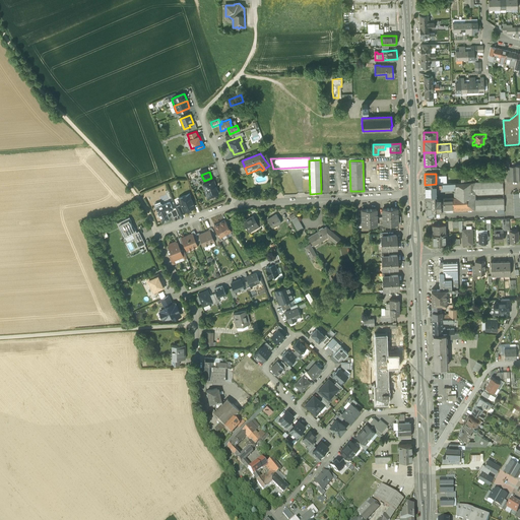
[(213,180),(210,181),(209,181),(209,182),(202,184),(207,197),(218,193),(217,189),(216,189),(215,187),(215,186),(213,180)]
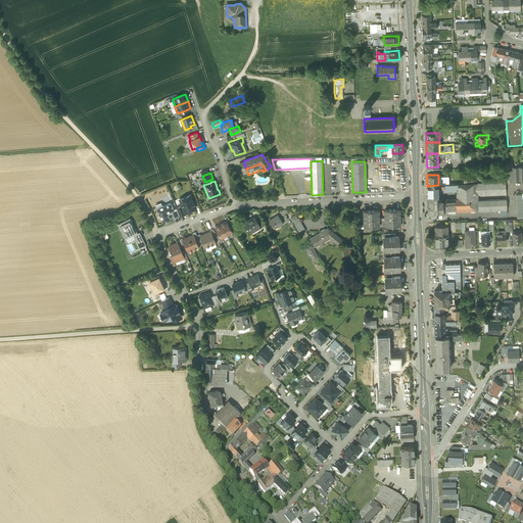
[(506,183),(477,184),(477,195),(480,196),(506,195),(506,183)]
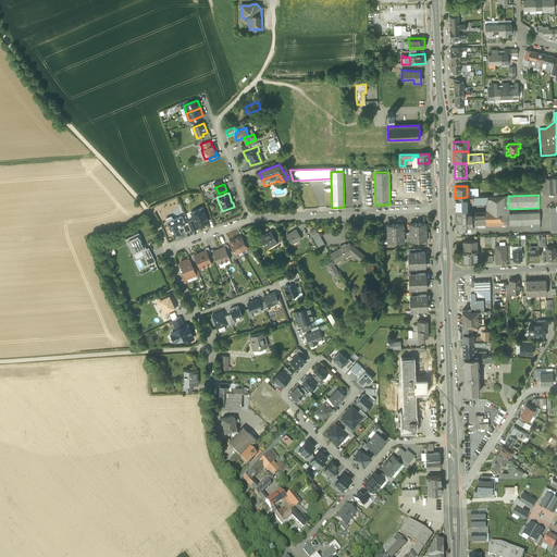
[(471,217),(472,227),(472,226),(477,226),(477,222),(500,221),(500,225),(509,225),(509,214),(508,208),(508,196),(487,197),(487,200),(487,201),(486,202),(486,212),(474,213),(474,217),(471,217)]
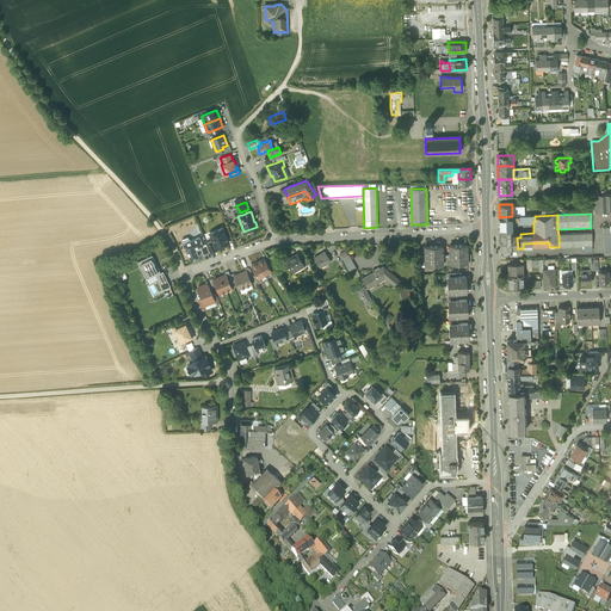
[(512,216),(499,217),(499,229),(510,229),(511,229),(511,221),(518,221),(518,216),(512,216)]
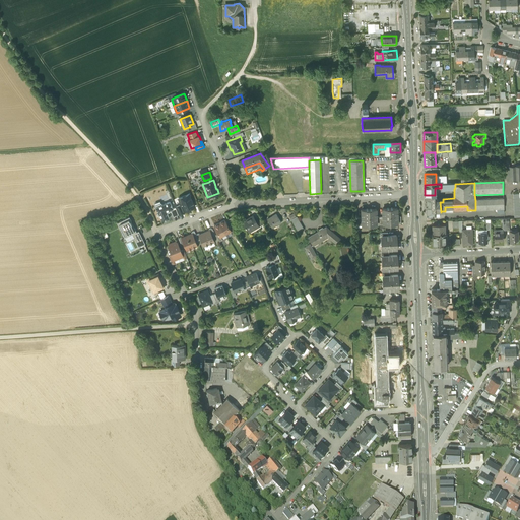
[(189,194),(178,198),(181,204),(183,211),(184,210),(194,206),(189,194)]
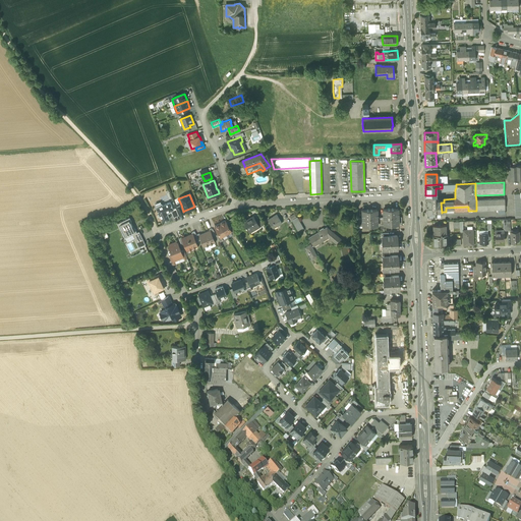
[(504,198),(476,200),(476,211),(505,209),(504,198)]
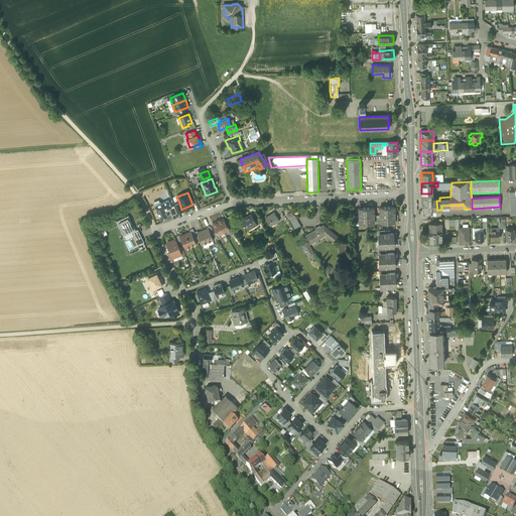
[(430,198),(422,199),(422,206),(422,211),(424,214),(436,214),(436,211),(437,211),(436,201),(437,201),(434,198),(430,198)]
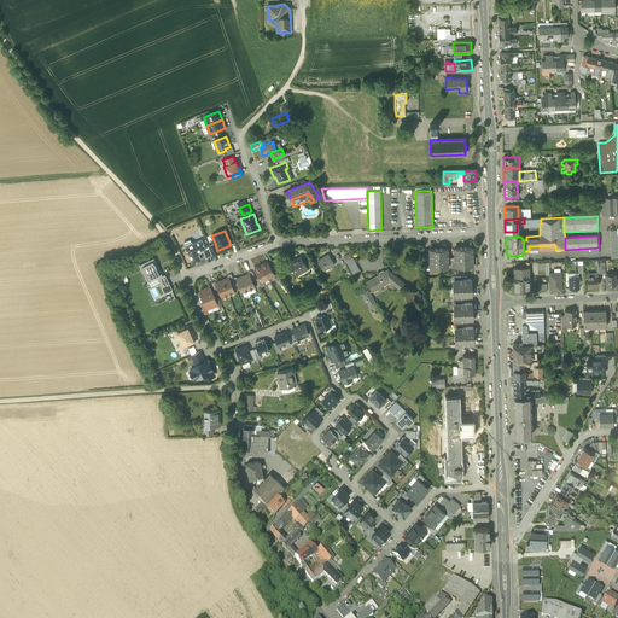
[(202,240),(185,246),(188,255),(192,263),(200,260),(198,254),(203,251),(203,249),(205,248),(202,240)]
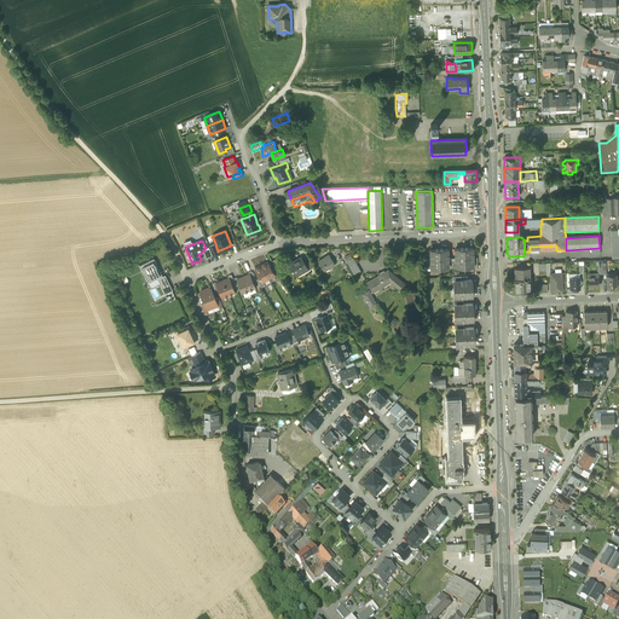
[(218,252),(215,243),(208,247),(209,247),(212,255),(219,253),(219,250),(218,252)]
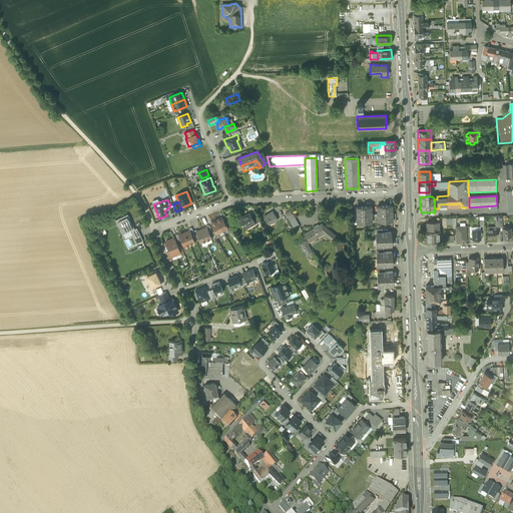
[(273,210),(269,213),(264,216),(269,224),(277,219),(273,210)]
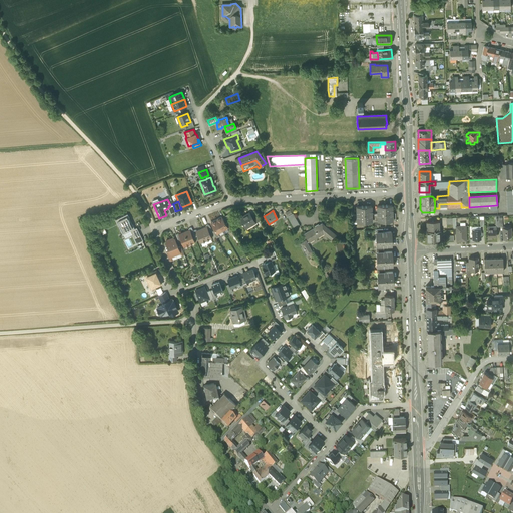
[(249,212),(243,216),(239,218),(242,222),(241,222),(242,223),(244,227),(251,224),(250,222),(253,220),(251,217),(249,212)]
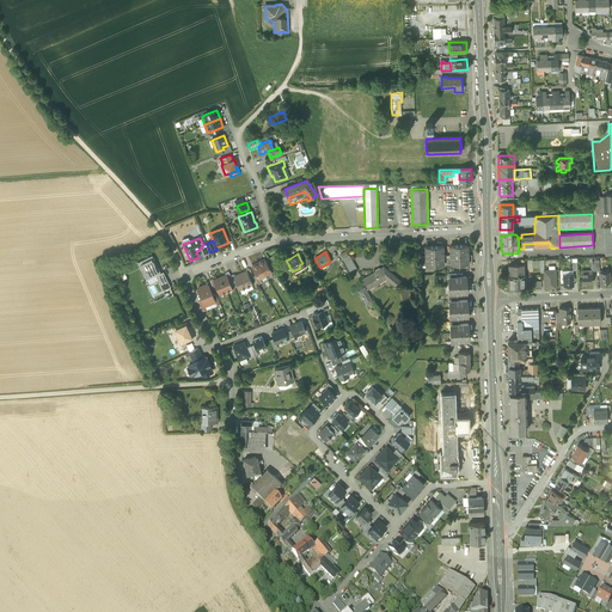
[(152,256),(138,263),(142,271),(145,270),(141,263),(151,258),(152,261),(153,261),(154,261),(152,256)]
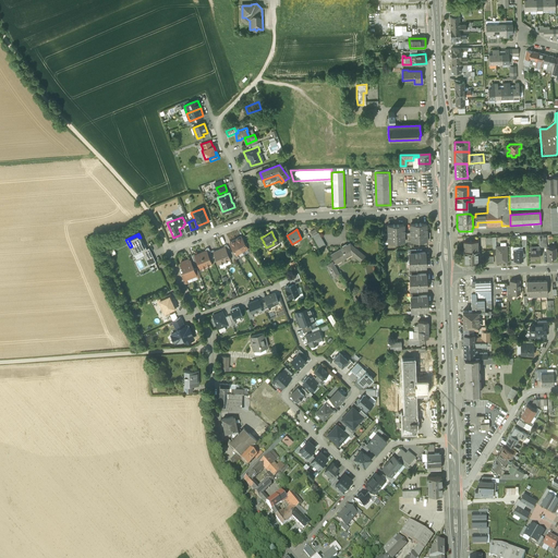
[(137,235),(129,240),(132,246),(133,250),(135,253),(144,249),(141,241),(140,238),(138,238),(137,235)]
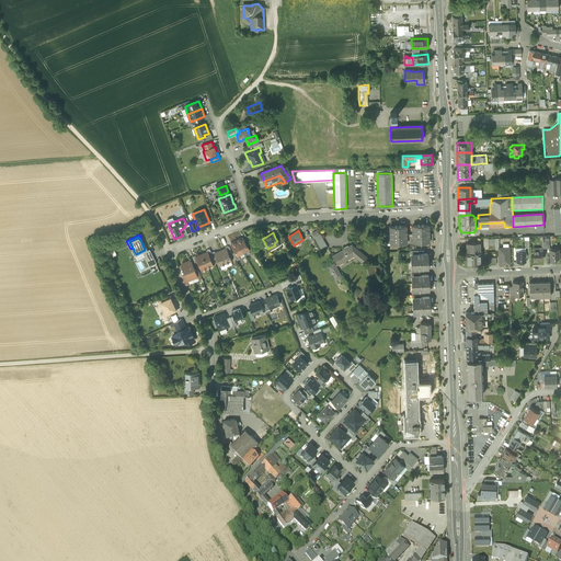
[(247,244),(242,237),(237,240),(243,252),(249,249),(247,244)]
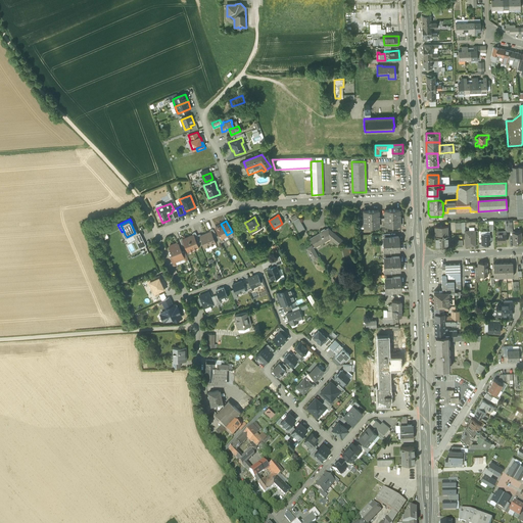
[(305,230),(300,221),(295,224),(300,233),(305,230)]
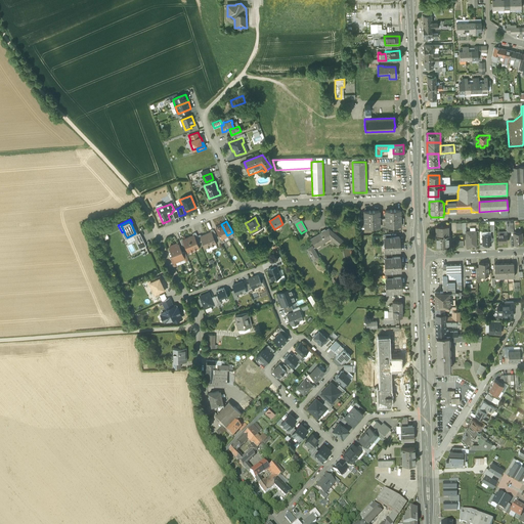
[(227,235),(221,224),(216,227),(220,234),(222,238),(227,235)]
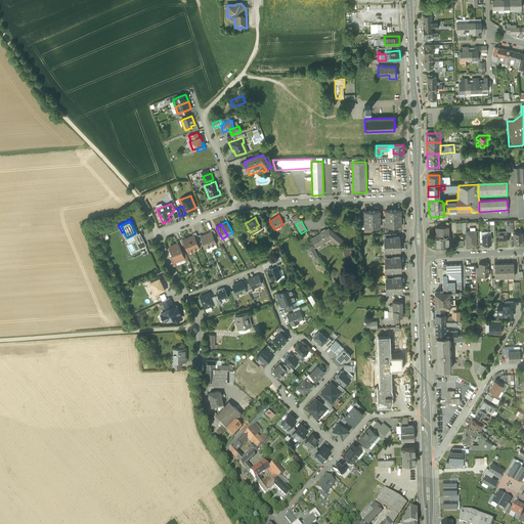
[(137,234),(135,230),(134,230),(132,226),(135,233),(127,237),(125,234),(123,235),(125,239),(133,236),(137,234)]
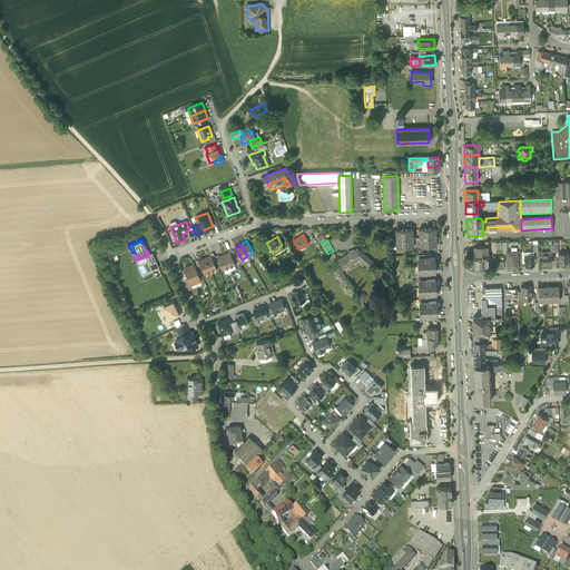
[(487,246),(473,247),(474,257),(488,256),(487,246)]
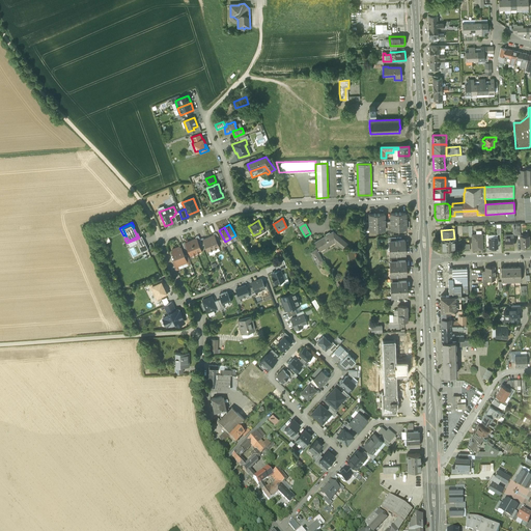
[(347,244),(333,231),(314,242),(319,250),(335,242),(343,249),(347,244)]
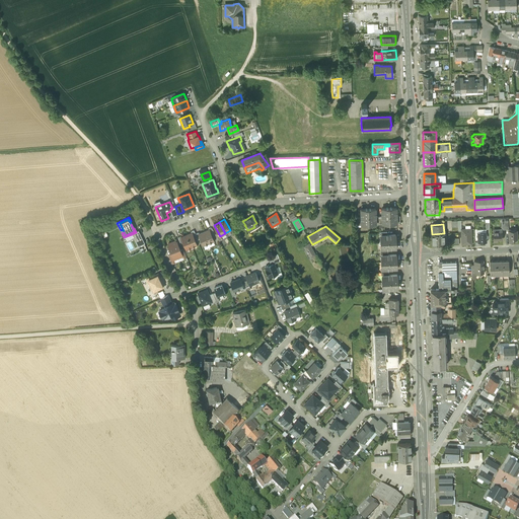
[(209,230),(204,232),(209,243),(214,241),(211,234),(209,229),(209,230)]
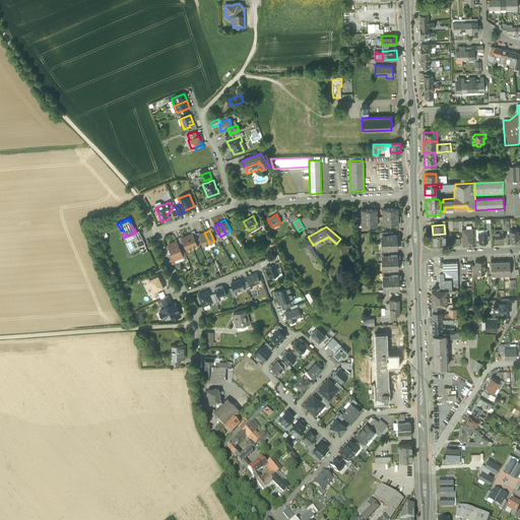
[(471,230),(462,230),(462,245),(472,245),(471,230)]
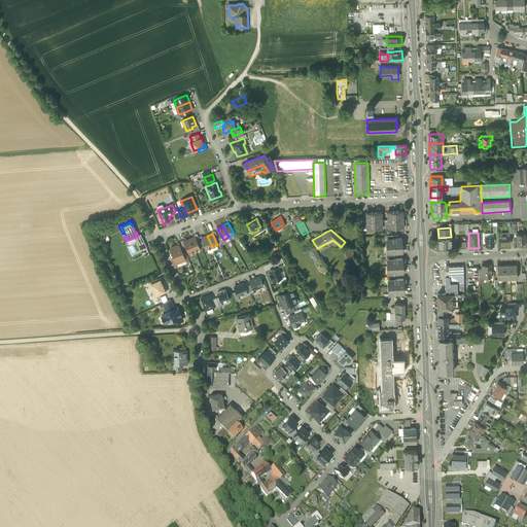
[(147,247),(140,234),(138,236),(140,240),(142,239),(146,247),(147,247)]
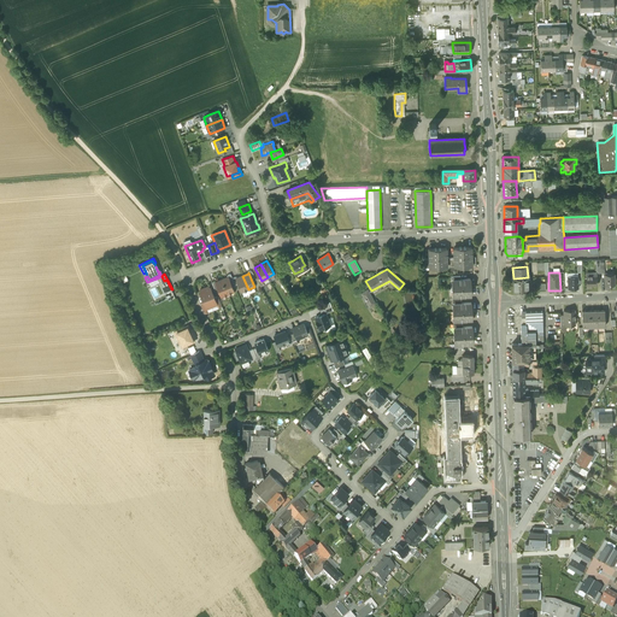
[(615,274),(604,275),(605,286),(610,285),(610,287),(615,287),(615,285),(615,274)]
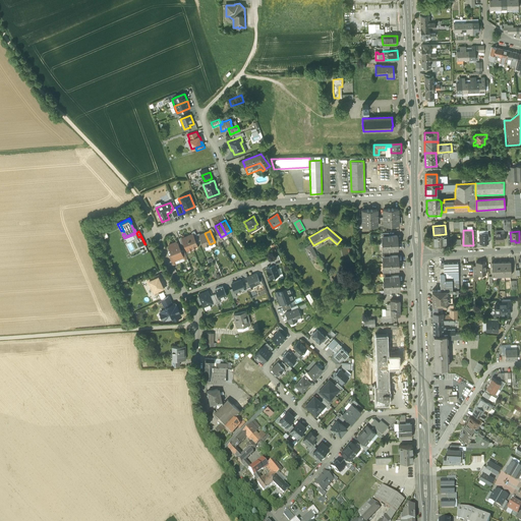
[(199,234),(199,235),(201,239),(205,246),(210,244),(205,233),(199,234)]
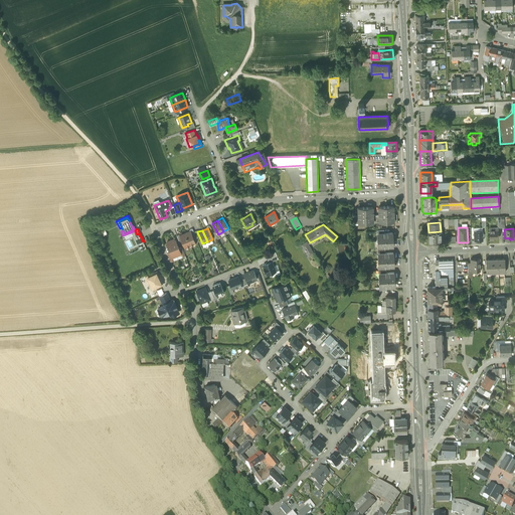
[(483,230),(473,231),(474,240),(483,240),(483,230)]
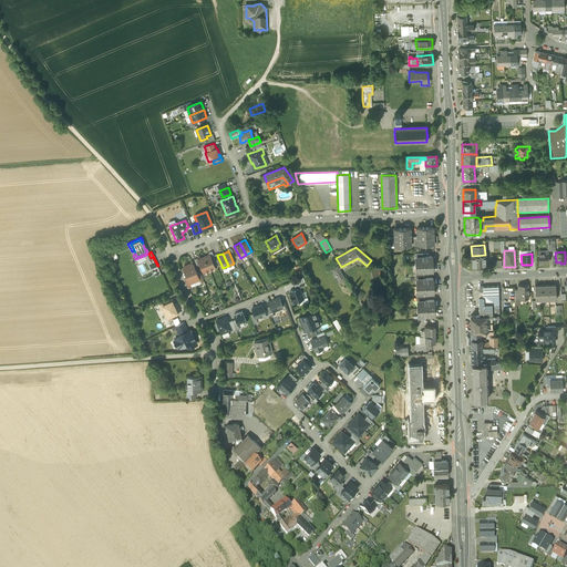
[(548,254),(538,254),(538,263),(548,263),(548,254)]
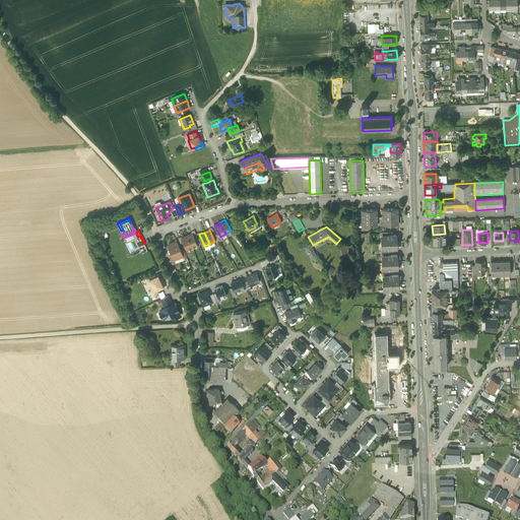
[(192,234),(187,236),(192,248),(197,246),(194,239),(192,234)]
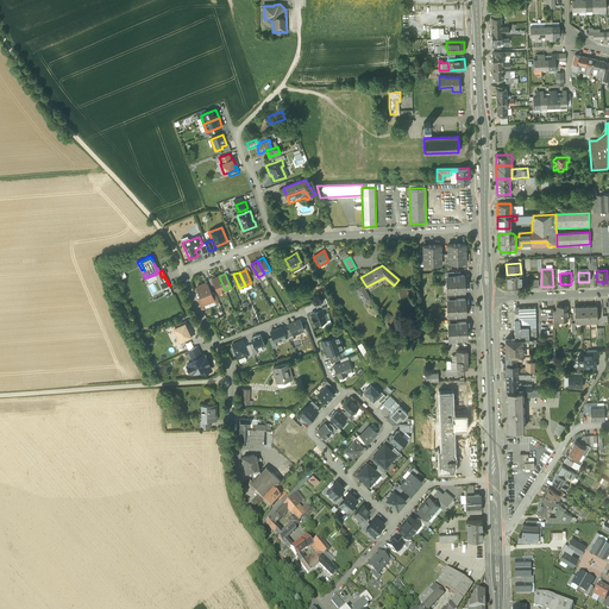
[(521,274),(507,275),(507,288),(521,287),(521,274)]
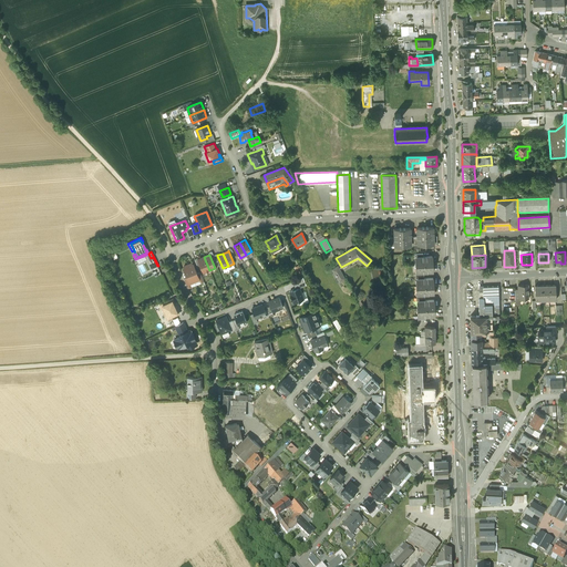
[(151,258),(146,260),(151,270),(158,266),(157,266),(153,257),(151,258)]
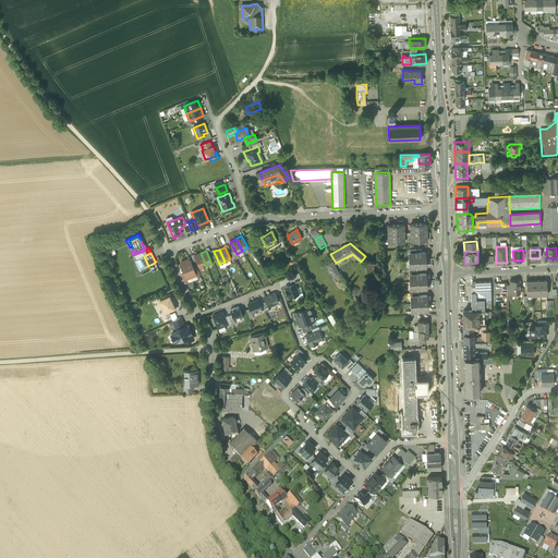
[(195,255),(198,263),(201,268),(206,266),(201,253),(195,255)]
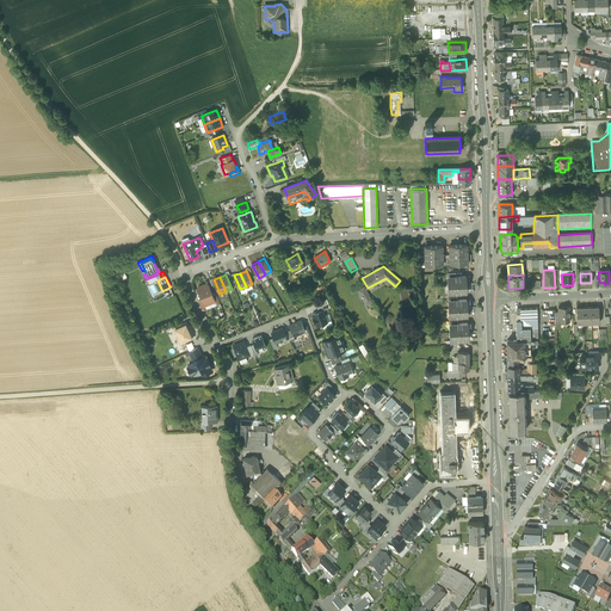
[(213,295),(208,285),(207,285),(207,284),(202,285),(209,303),(215,302),(213,295)]
